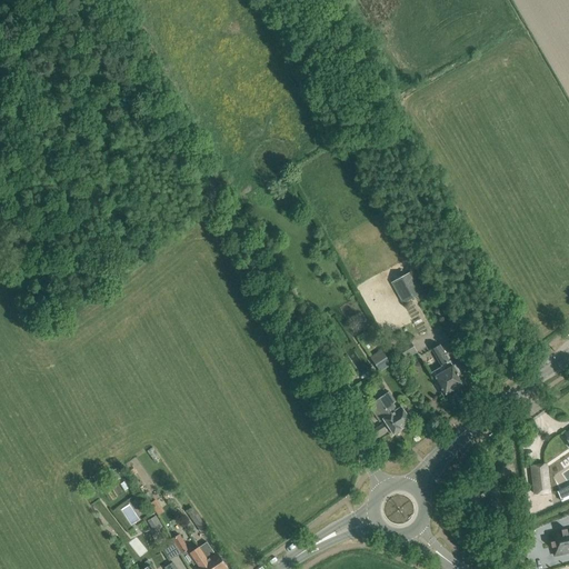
[(390,283),(402,305),(422,292),(411,271),(390,283)]
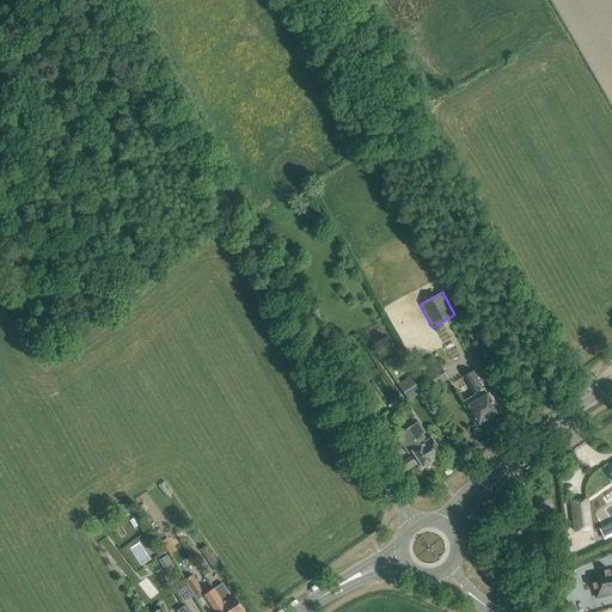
[(401,350),(392,355),(398,363),(405,359),(401,350)]
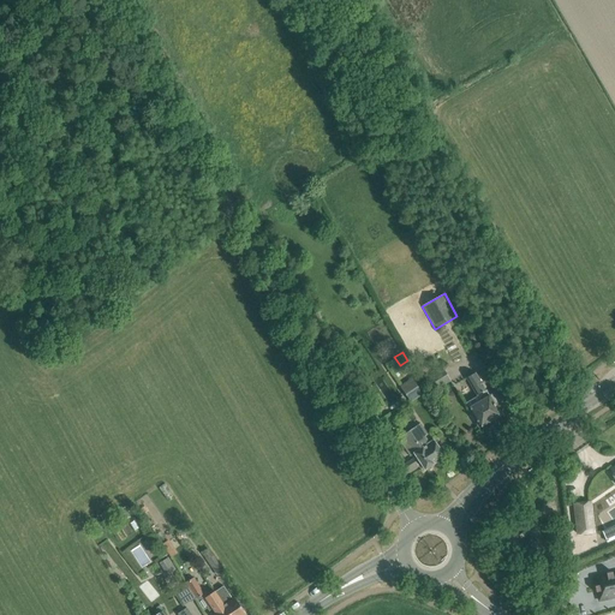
[(428,377),(436,390),(451,381),(443,368),(428,377)]
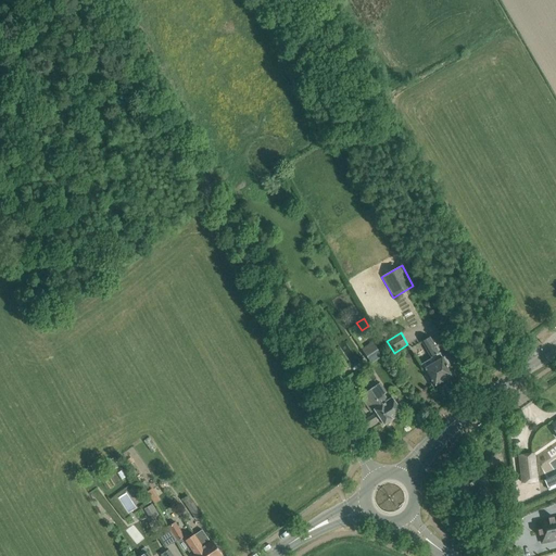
[(420,364),(433,386),(452,375),(445,364),(447,363),(444,357),(442,358),(429,337),(421,342),(430,358),(420,364)]
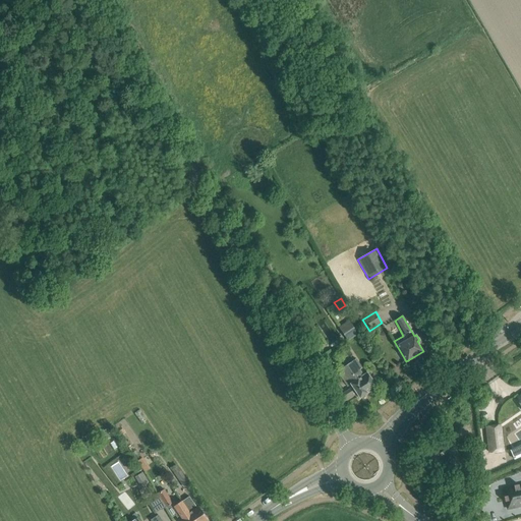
[(339,328),(348,341),(358,334),(349,320),(339,328)]
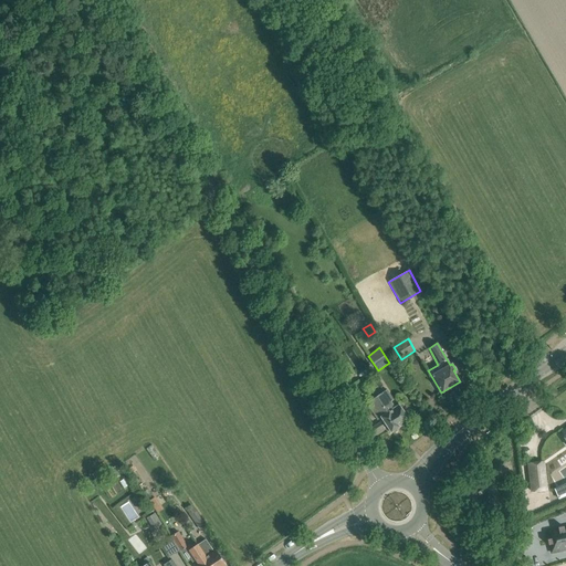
[(381,417),(380,417),(390,432),(408,420),(398,406),(391,410),(388,404),(392,400),(386,390),(370,400),(381,417)]
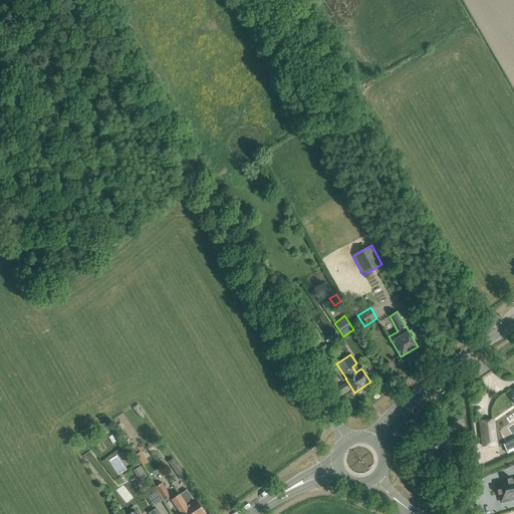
[(496,445),(493,420),(480,422),(483,446),(496,445)]
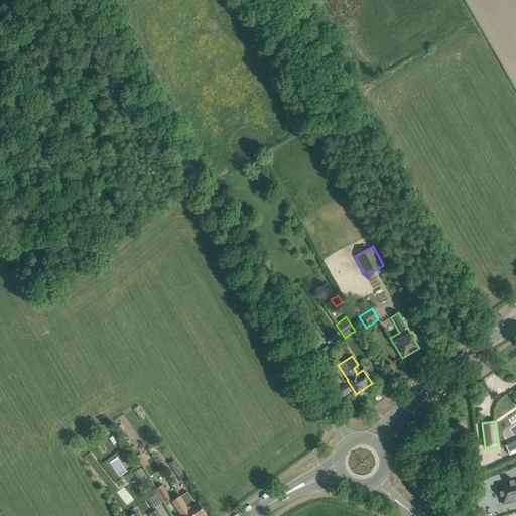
[(515,440),(505,445),(509,455),(515,452),(515,440)]
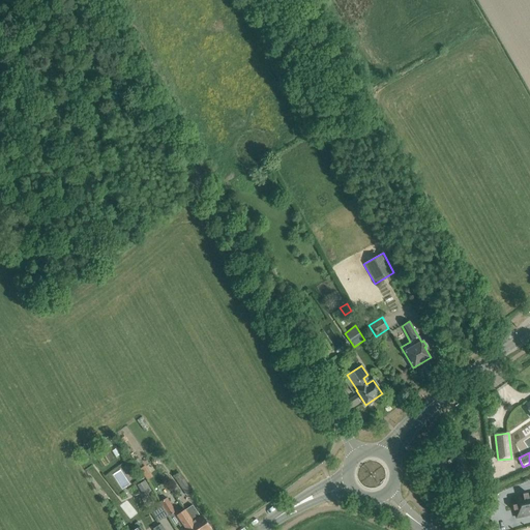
[(145,466),(140,469),(147,480),(152,477),(145,466)]
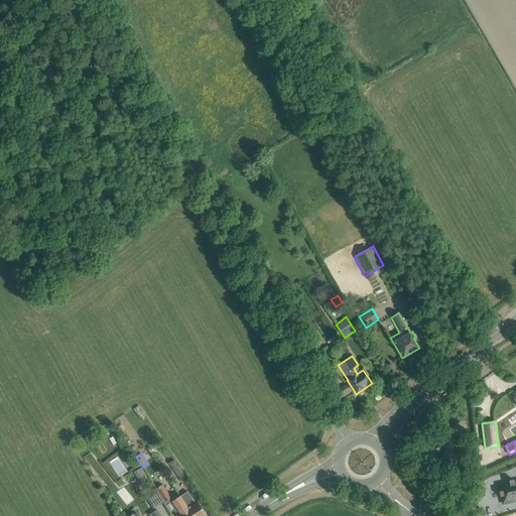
[(173,470),(182,484),(188,480),(178,466),(173,470)]
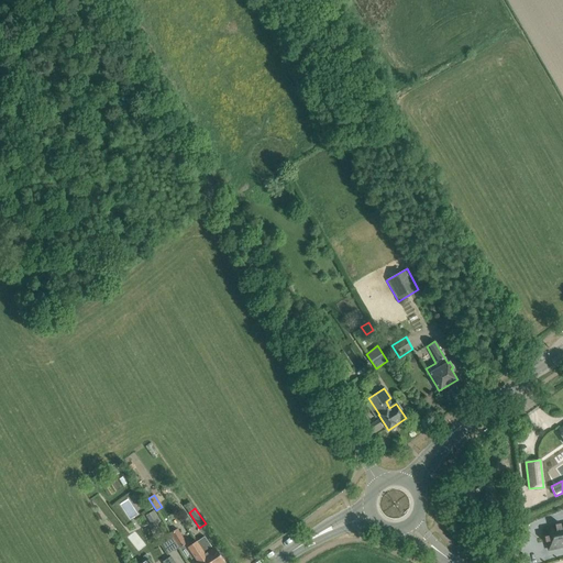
[(154,510),(146,515),(148,519),(156,514),(154,510)]
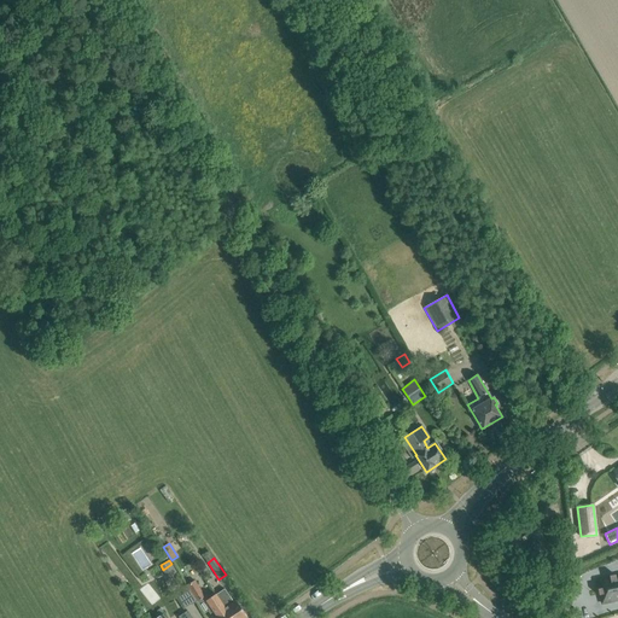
[(617,579),(600,582),(604,605),(617,602),(617,579)]
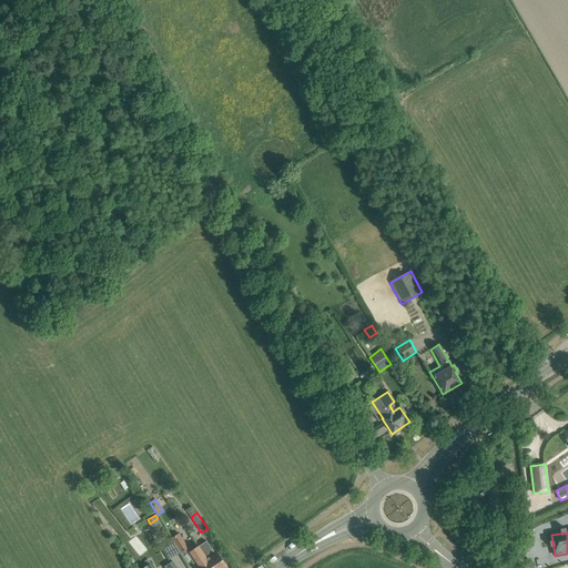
[(171,538),(181,554),(189,548),(179,534),(171,538)]
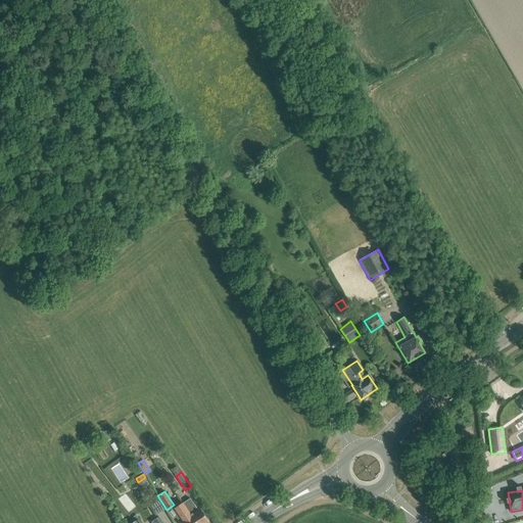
[(190,498),(183,504),(195,522),(208,522),(199,509),(197,510),(190,498)]
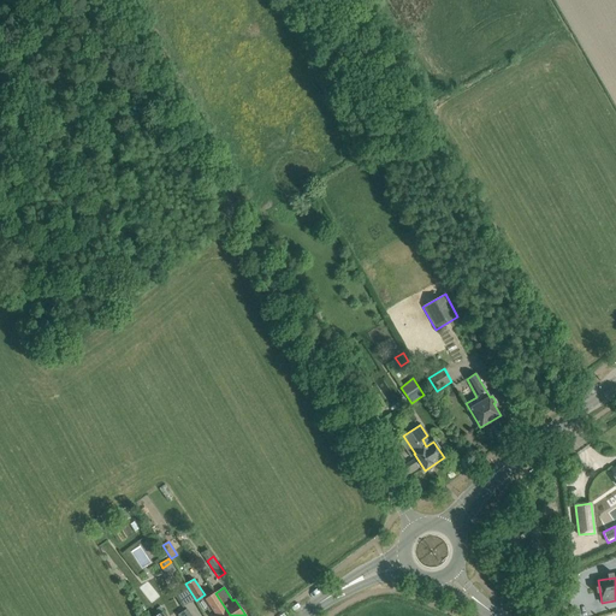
[(230,615),(215,593),(206,599),(215,612),(213,614),(214,615),(230,615)]
